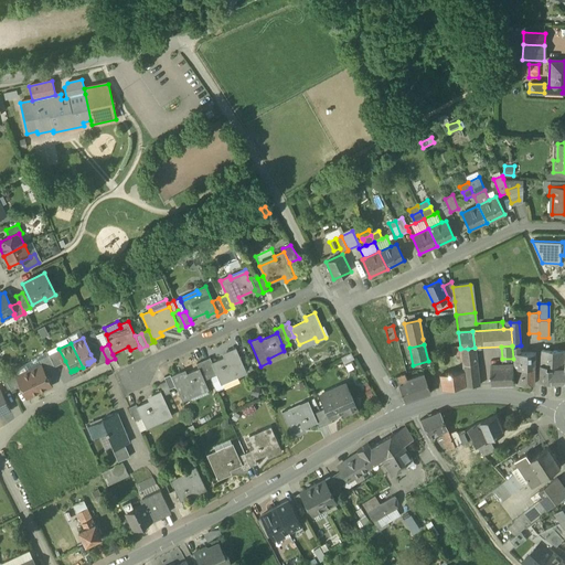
[(513,347),(515,369),(535,369),(535,353),(526,353),(520,353),(520,345),(513,347)]
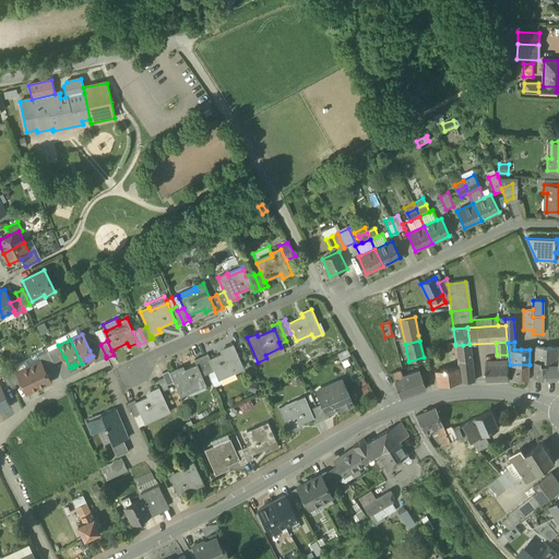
[(215,370),(218,377),(234,370),(235,373),(245,369),(234,344),(224,348),(226,352),(210,358),(213,367),(214,366),(215,370)]
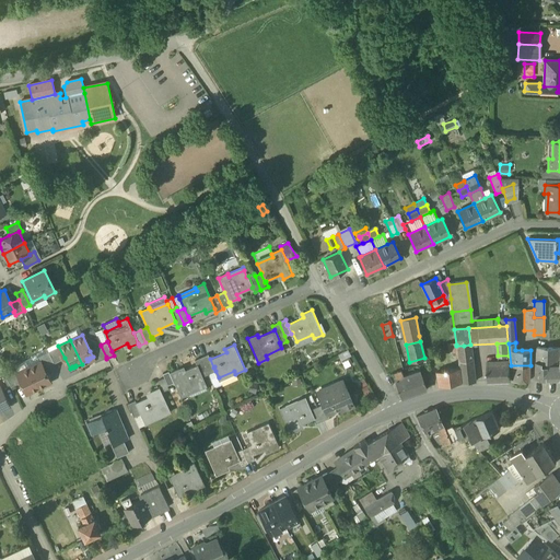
[(448,368),(459,366),(458,362),(456,346),(456,345),(450,346),(446,346),(448,368)]
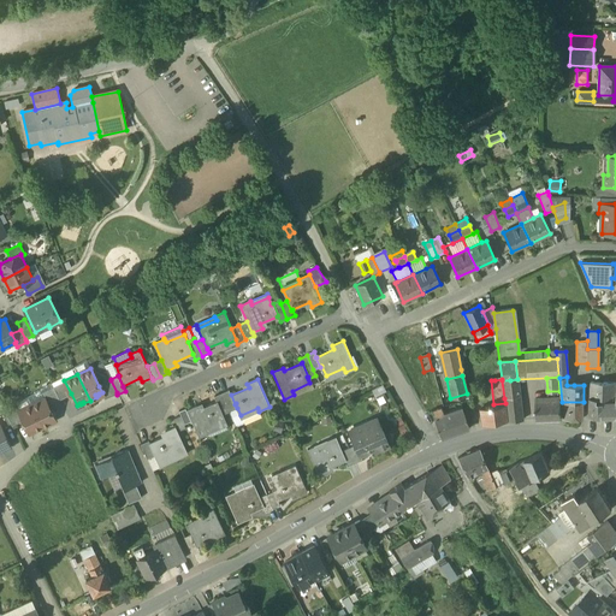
[(517,379),(510,380),(511,398),(520,397),(517,379)]
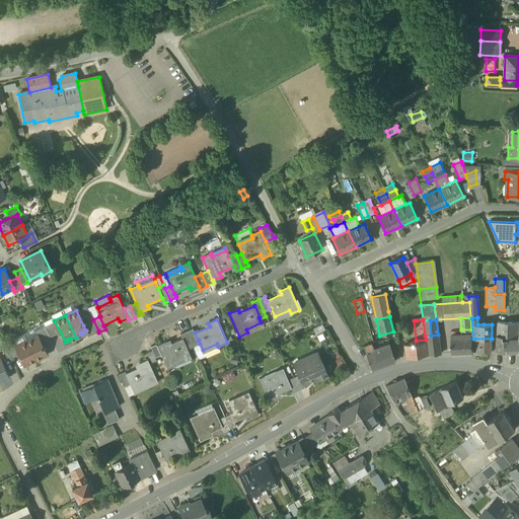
[(54,320),(50,322),(56,334),(60,331),(54,320)]
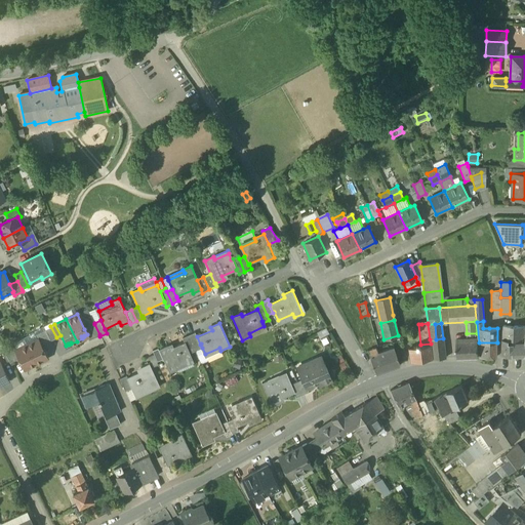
[(89,339),(99,334),(94,324),(84,329),(87,334),(87,335),(89,339)]
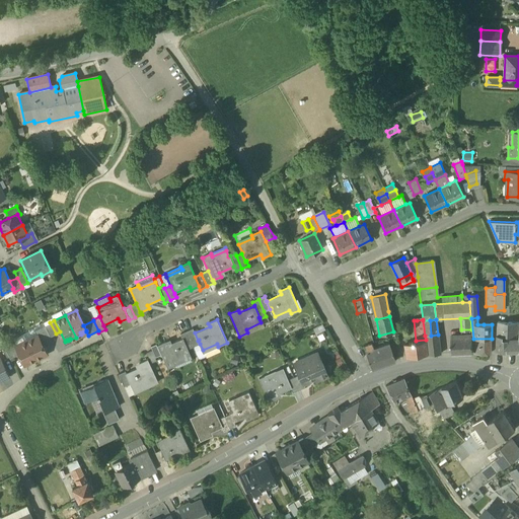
[(50,337),(56,334),(50,322),(45,325),(50,337)]
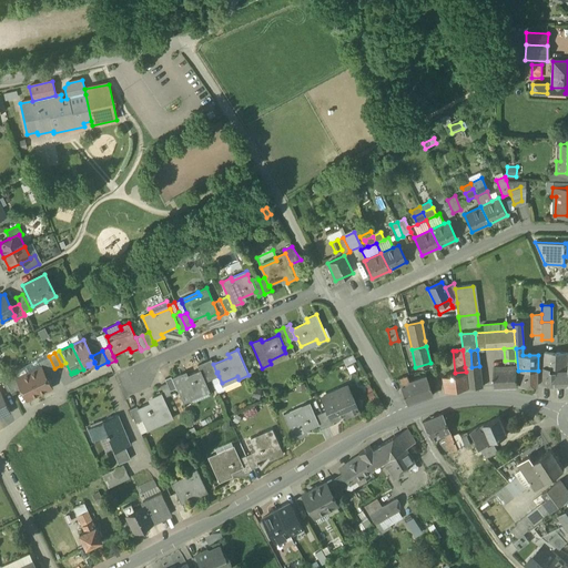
[(545,353),(544,367),(550,367),(551,371),(555,371),(567,371),(567,357),(567,353),(553,353),(545,353)]
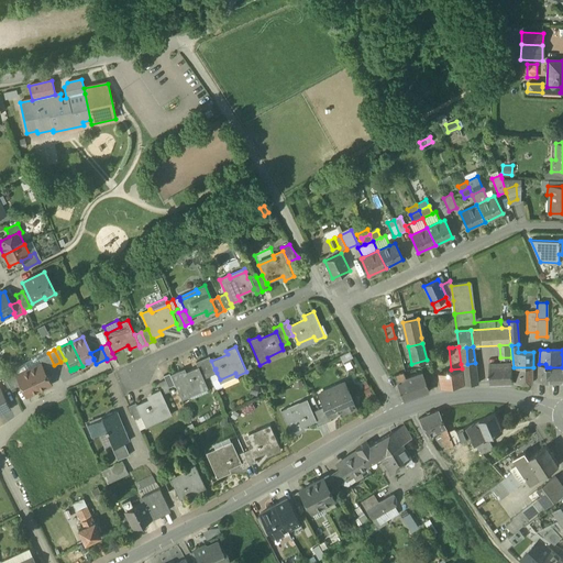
[(353,357),(350,351),(339,356),(342,363),(353,357)]
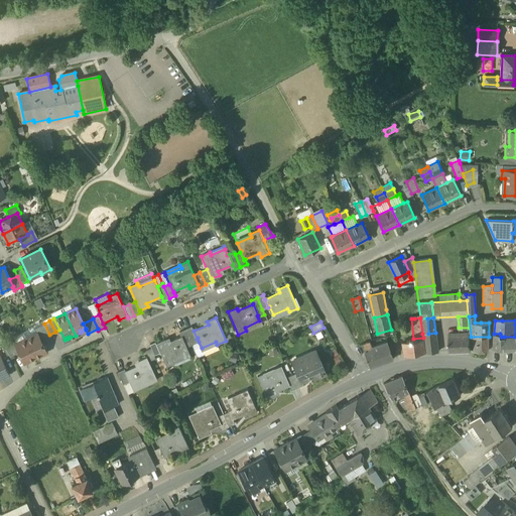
[(39,340),(49,335),(44,324),(34,329),(37,334),(39,340)]
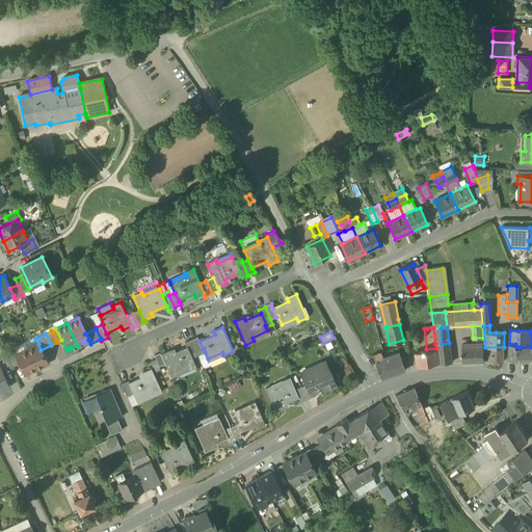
[(197,337),(191,340),(198,355),(205,352),(204,348),(203,349),(200,341),(197,337)]
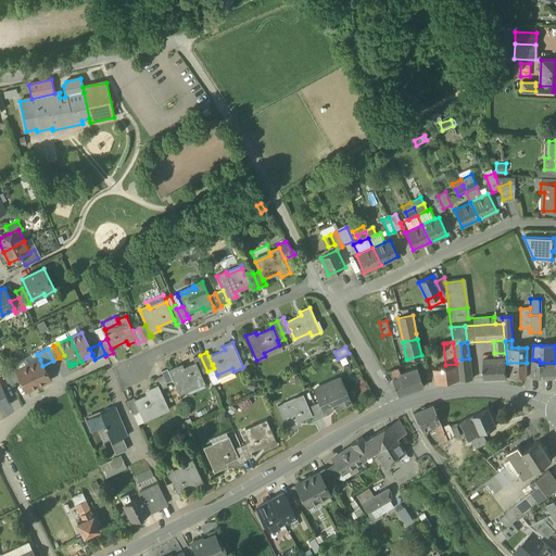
[(199,375),(207,371),(200,355),(193,358),(194,363),(196,362),(200,370),(198,371),(199,375)]
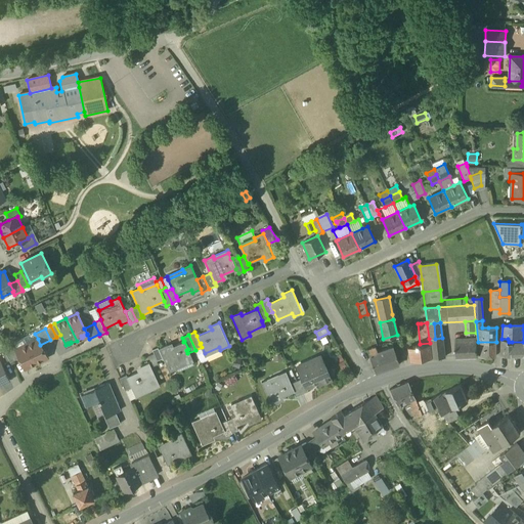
[(445,358),(442,338),(435,339),(429,339),(430,343),(430,345),(431,358),(444,358),(445,358)]
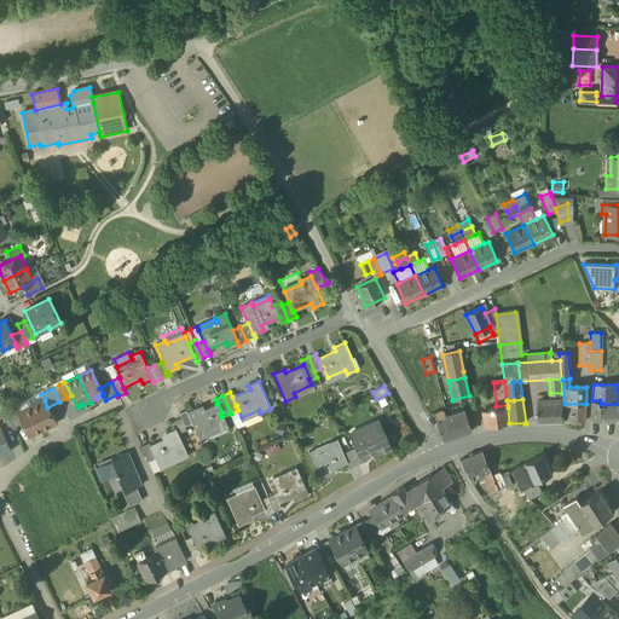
[(45,400),(32,406),(42,429),(56,422),(47,408),(45,400)]
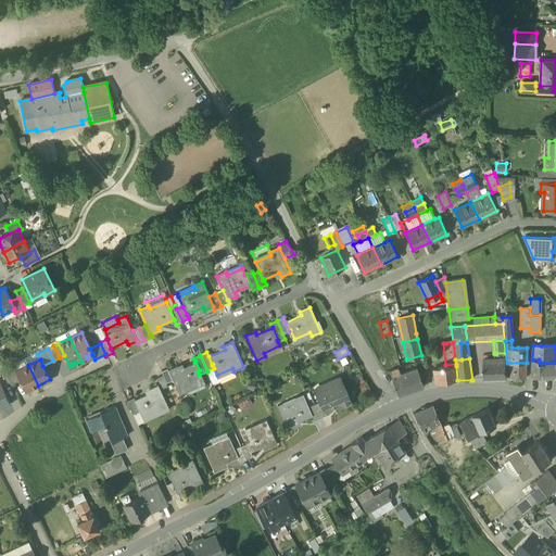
[(482,361),(484,379),(506,378),(505,359),(495,361),(482,361)]
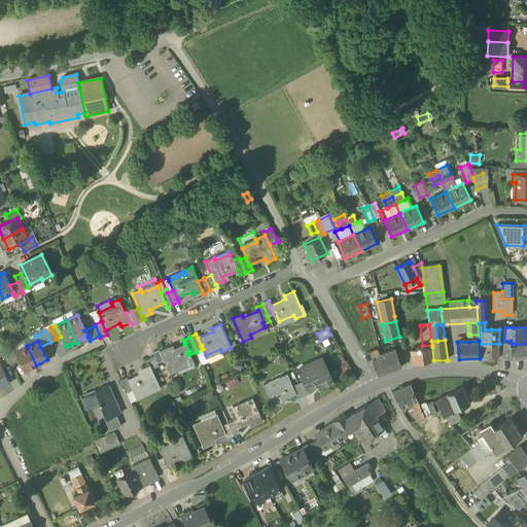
[(515,357),(515,344),(512,344),(511,341),(504,341),(503,356),(515,357)]
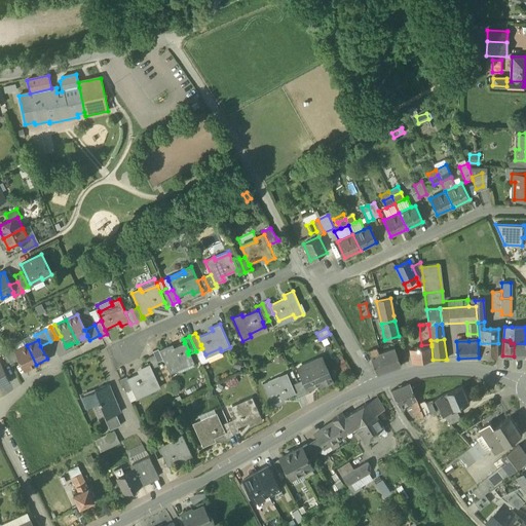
[(159,349),(170,373),(178,370),(179,369),(177,366),(191,360),(188,354),(187,351),(189,350),(185,342),(184,343),(170,349),(168,345),(159,349)]
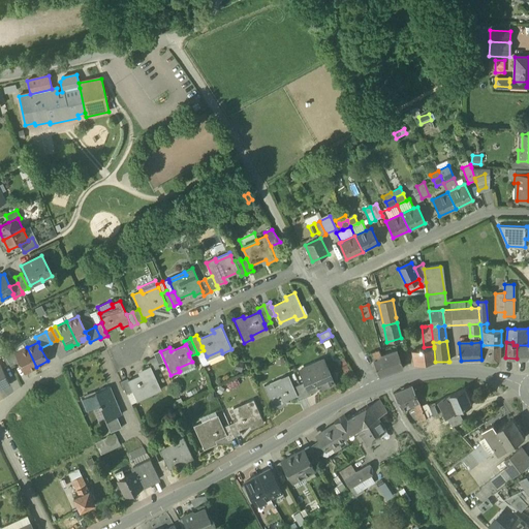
[(501,360),(501,345),(483,345),(484,361),(501,360)]
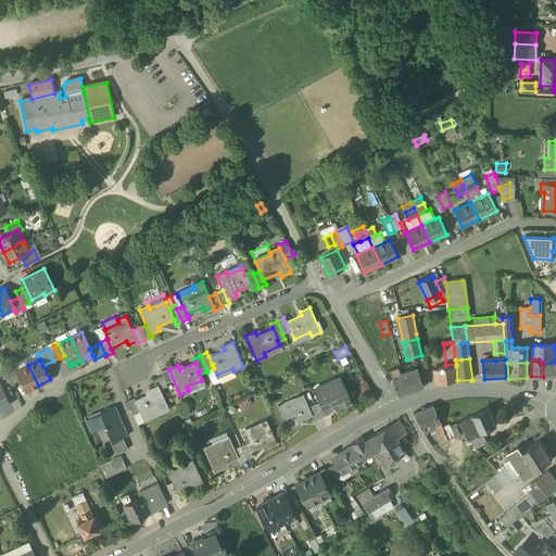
[(543,377),(555,376),(555,368),(555,363),(543,363),(543,377)]
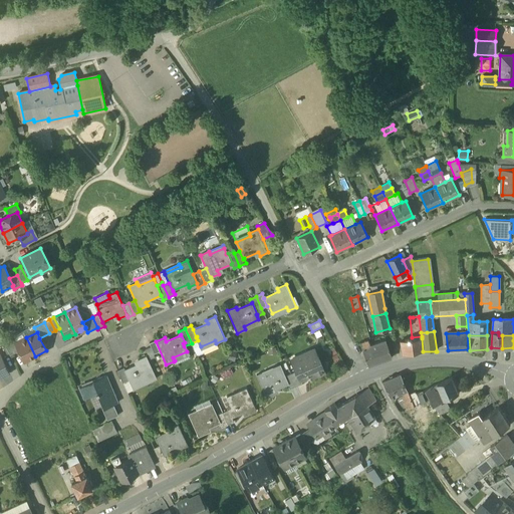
[(24,361),(35,356),(26,337),(16,342),(15,343),(19,350),(24,361)]
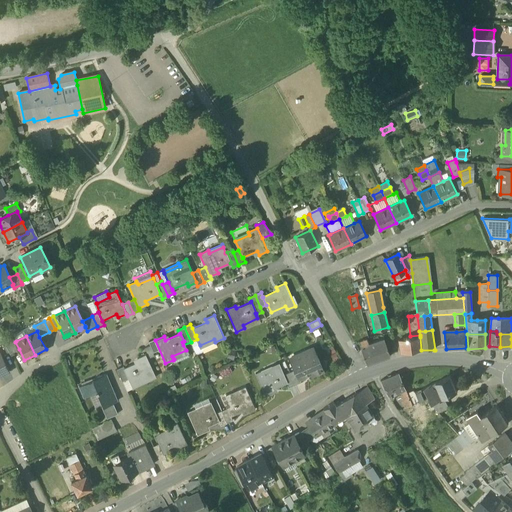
[(399,340),(401,354),(421,350),(420,337),(411,338),(399,340)]
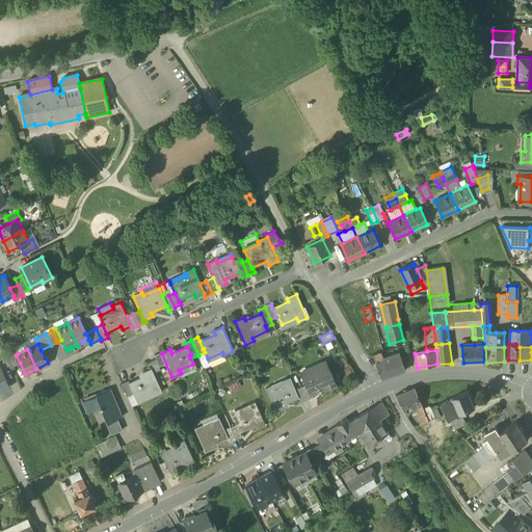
[(4,356),(9,368),(20,363),(16,355),(17,354),(15,351),(4,356)]
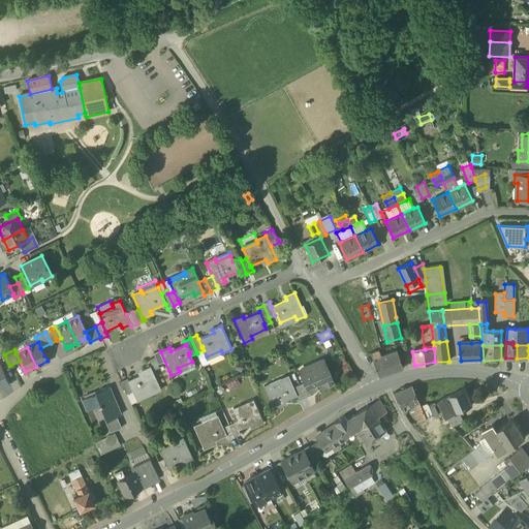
[(154,352),(161,369),(165,367),(158,350),(154,352)]
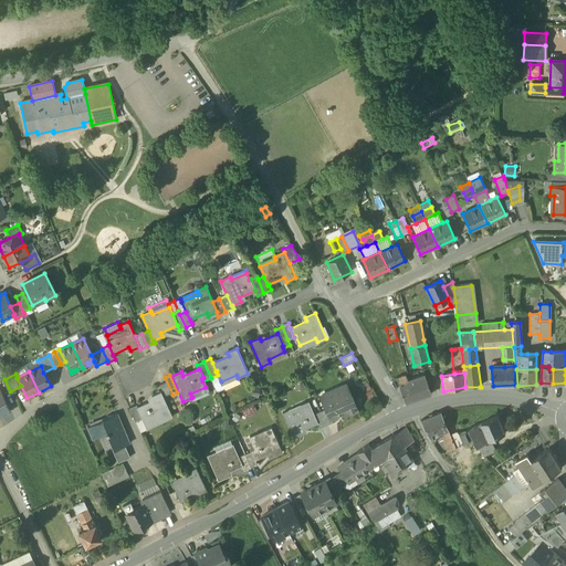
[(216,390),(223,387),(221,381),(218,375),(211,378),(216,390)]
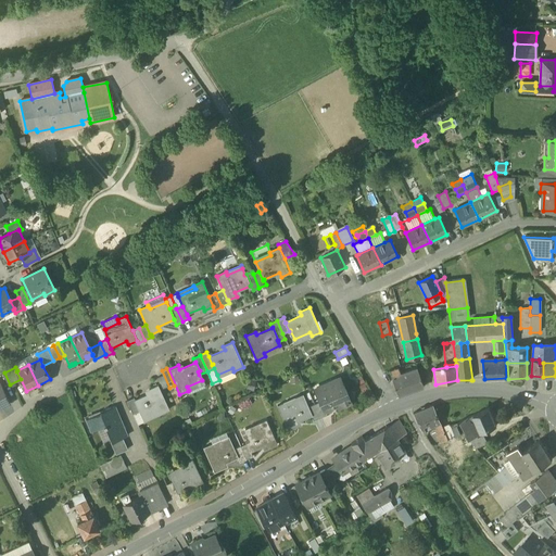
[(232,368),(217,375),(219,380),(220,382),(236,376),(234,371),(232,368)]
